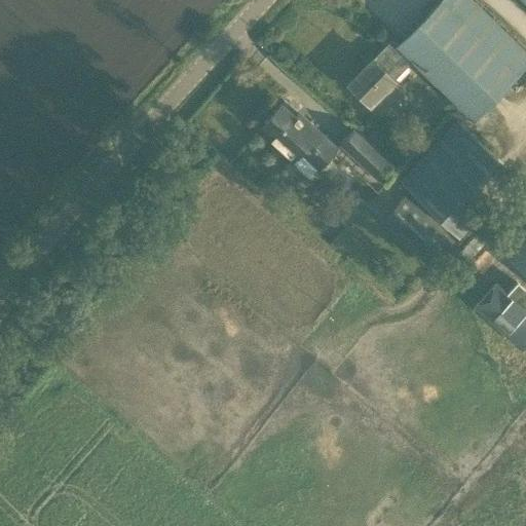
[(396,80),(395,79),(411,62),(473,121),(525,65),(525,54),(471,0),(470,0),(442,0),(398,46),(391,40),(372,60),(371,60),(347,84),(362,99),(371,108),(396,80)]
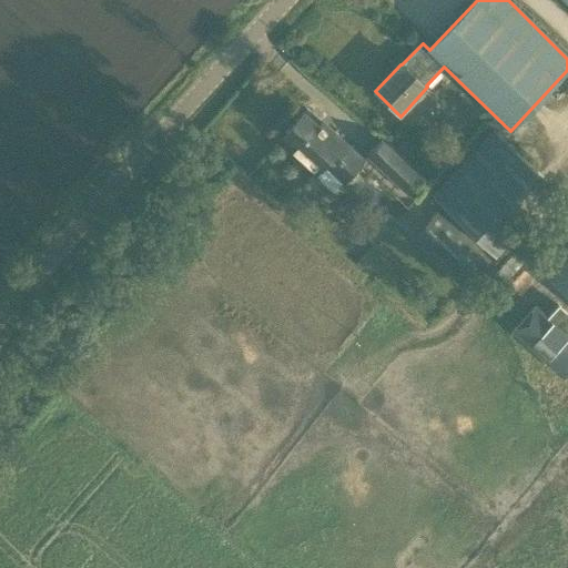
[(276,141),(292,156),(314,176),(324,165),(342,183),(362,162),(336,138),(321,123),(316,128),(302,113),(276,141)]
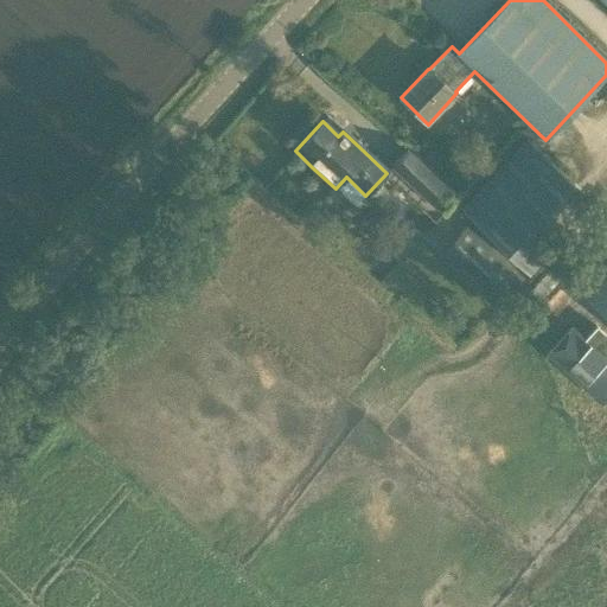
[(461,210),(530,274),(595,203),(526,139),(461,210)]
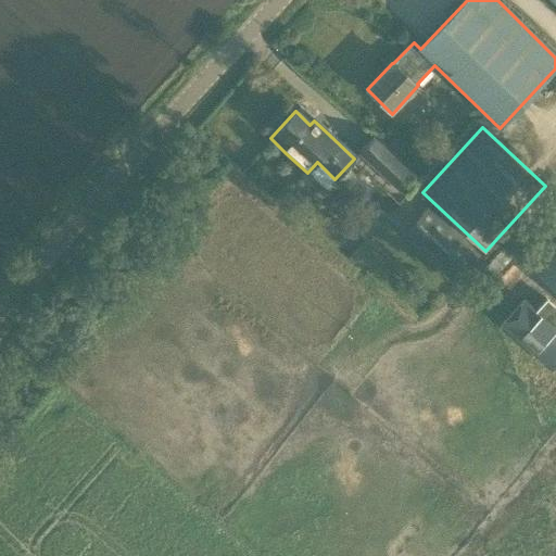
[(359,154),(399,191),(414,175),(374,138),(359,154)]
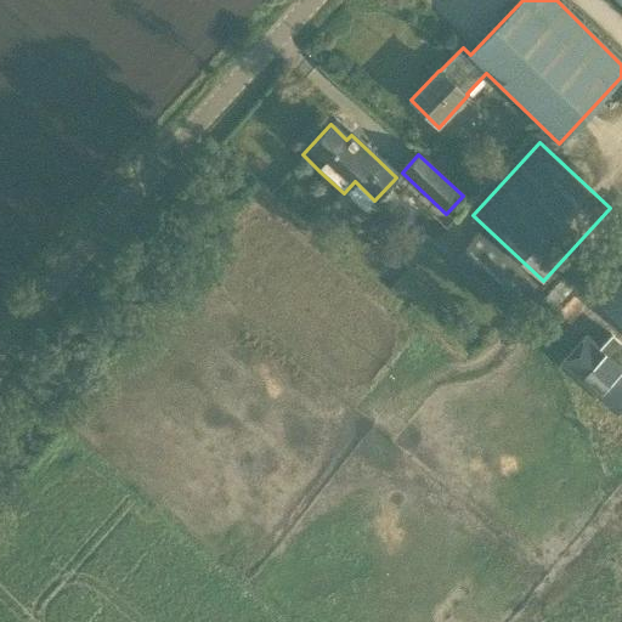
[(452,263),(510,316),(537,287),(479,233),(452,263)]
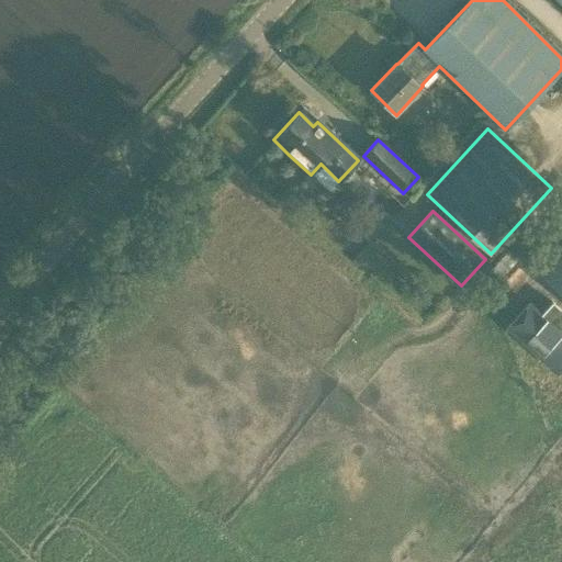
[(561,256),(542,277),(561,295),(561,256)]
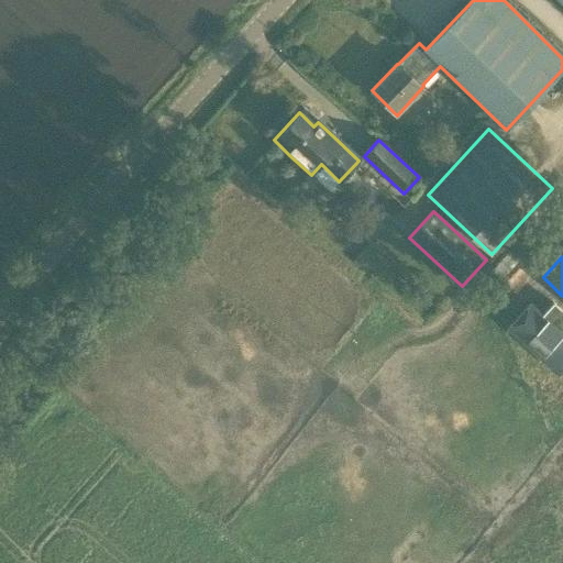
[(562,310),(551,298),(537,312),(527,301),(503,324),(551,375),(562,363),(562,310)]
